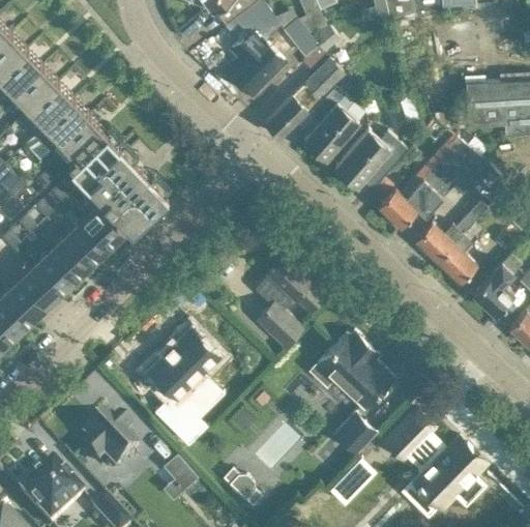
[(226,25),(259,0),(202,0),(213,15),(216,12),(226,25)]
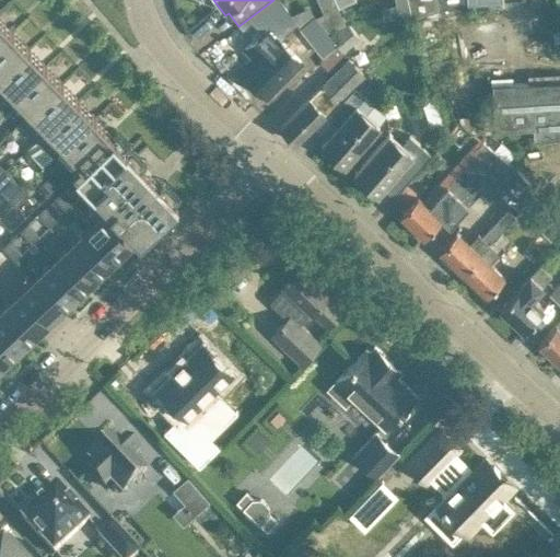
[(317,0),(325,16),(316,22),(327,35),(346,26),(333,0),(317,0)]
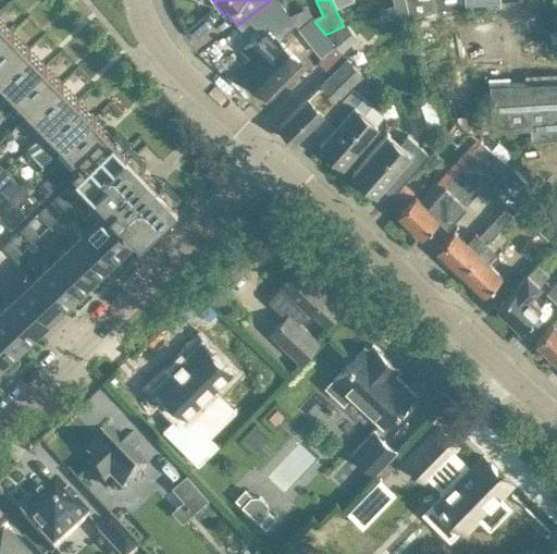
[(331,0),(336,11),(356,2),(354,0),(331,0)]
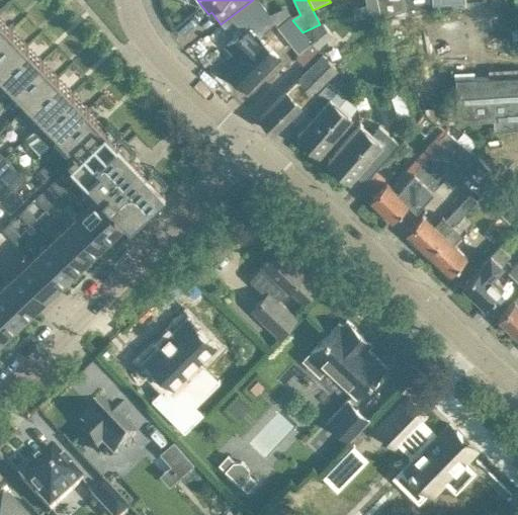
[(412,11),(410,0),(376,0),(381,19),(406,12),(412,11)]
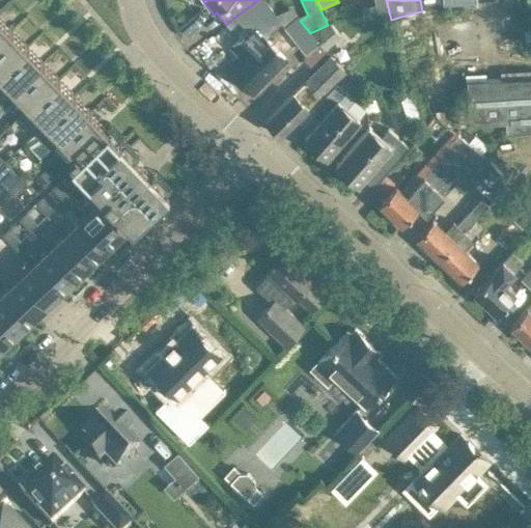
[(443,9),(442,0),(420,0),(422,11),(443,9)]
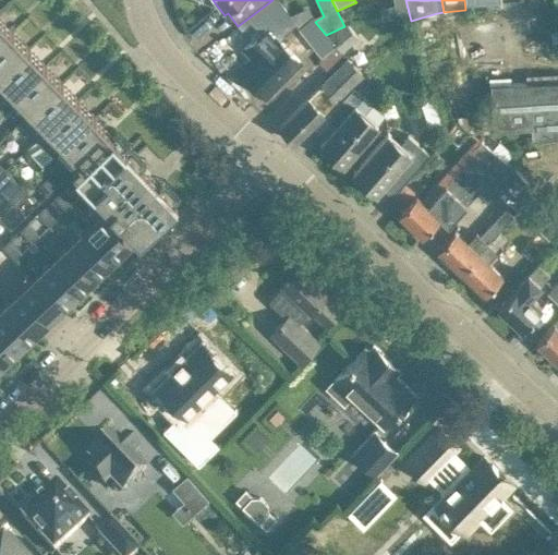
[(259,20),(269,29),(278,22),(283,27),(292,20),(277,3),(259,20)]
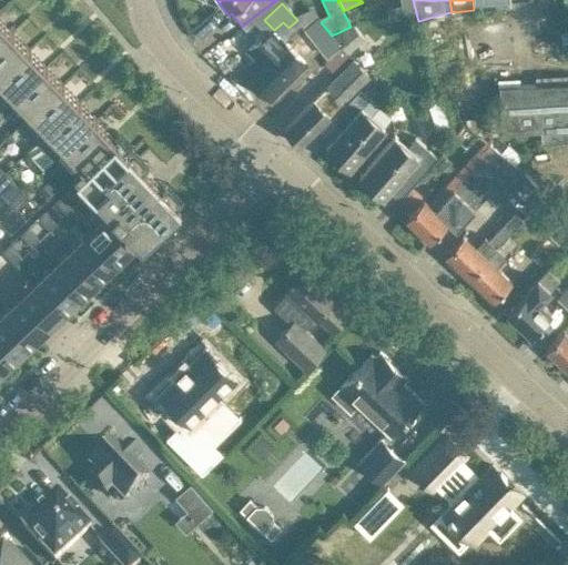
[(336,40),(332,36),(321,22),(318,20),(306,31),(328,58),(341,47),(336,40)]
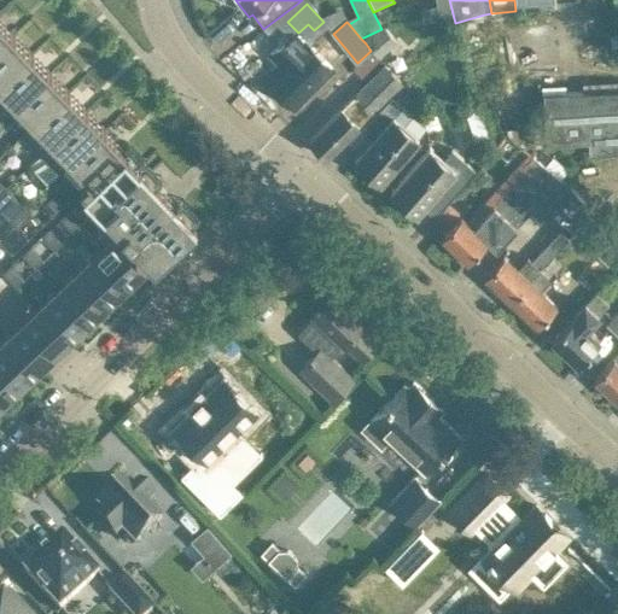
[(0,50),(13,37),(0,23),(0,50)]
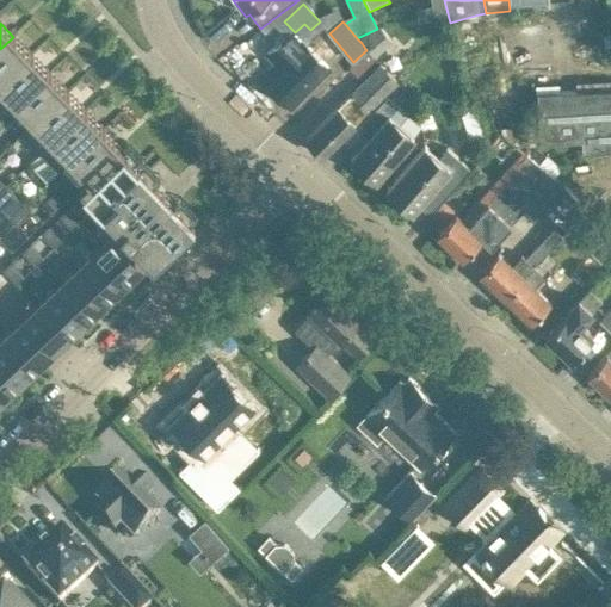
[(378,30),(362,43),(366,50),(374,60),(393,44),(378,30)]
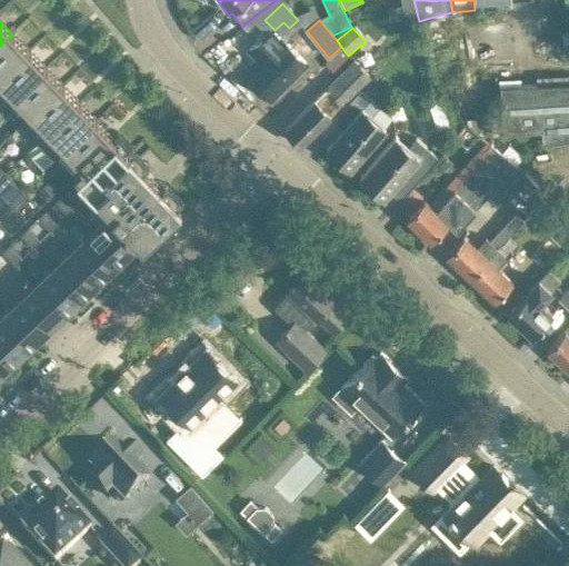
[(271,100),(306,66),(270,31),(249,53),(262,66),(250,78),(247,75),(246,76),(271,100)]
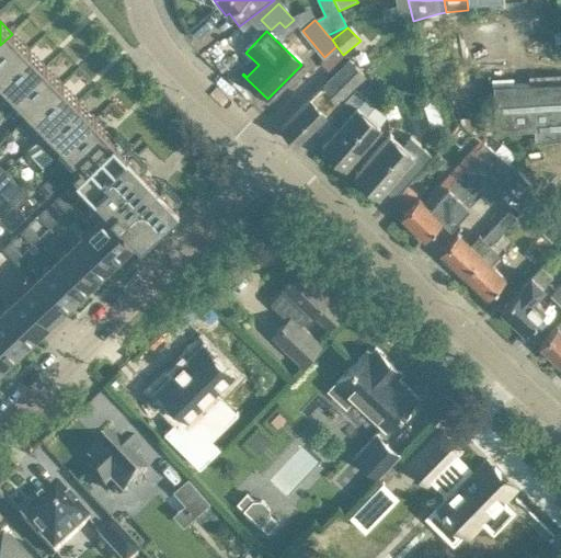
[(0,78),(29,52),(12,34),(0,45),(0,78)]
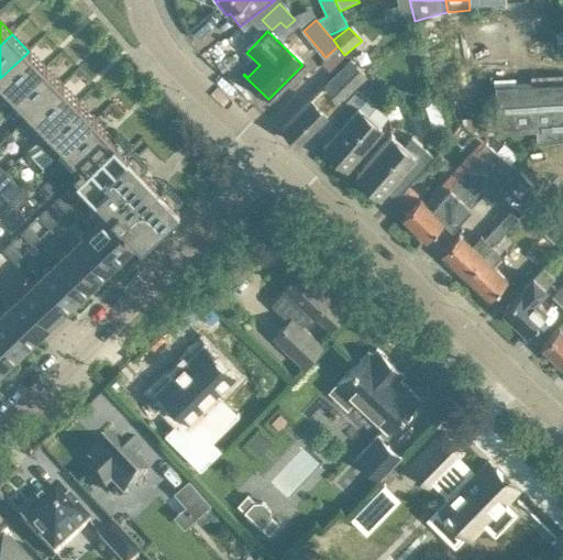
[(346,56),(344,55),(339,48),(321,65),(328,73),(346,56)]
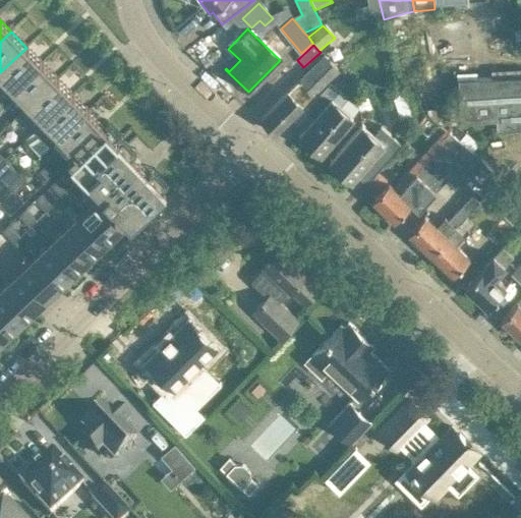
[(14,91),(42,63),(26,48),(0,72),(0,91),(7,99),(14,92),(14,91)]
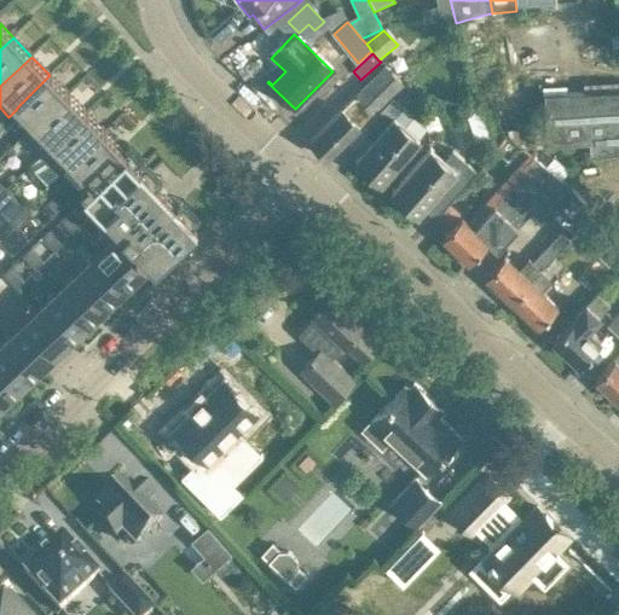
[(328,161),(403,85),(385,69),(310,144),(328,161)]
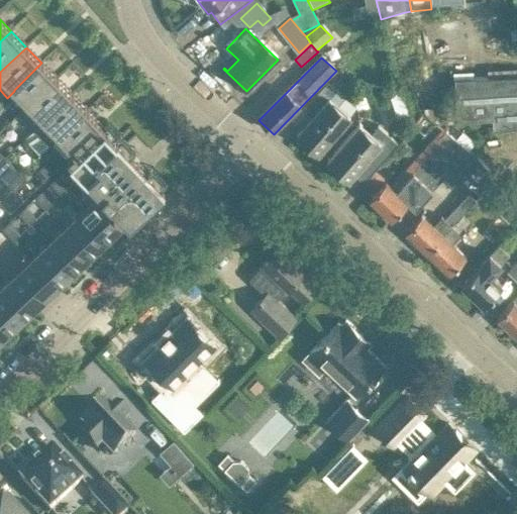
[(29,106),(57,79),(41,63),(14,90),(14,91),(28,105),(29,106)]
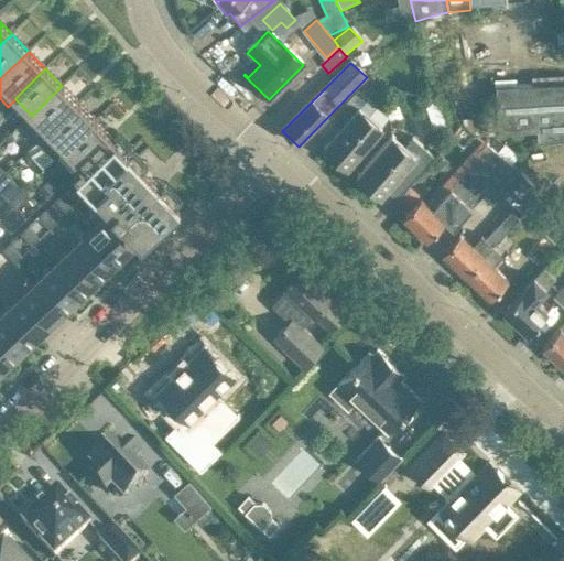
[(563,84),(495,88),(497,118),(498,133),(537,131),(538,141),(563,139),(563,84)]
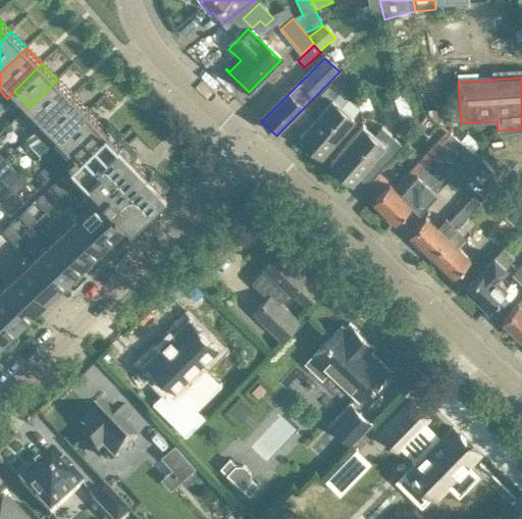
[(35,133),(72,95),(57,80),(30,107),(29,106),(18,116),(35,133)]
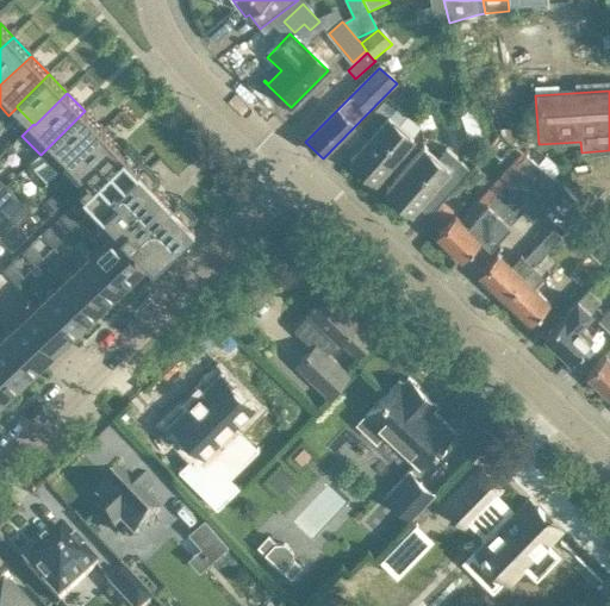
[(386,99),(360,125),(371,136),(350,160),(375,182),(412,138),(399,126),(408,117),(386,99)]
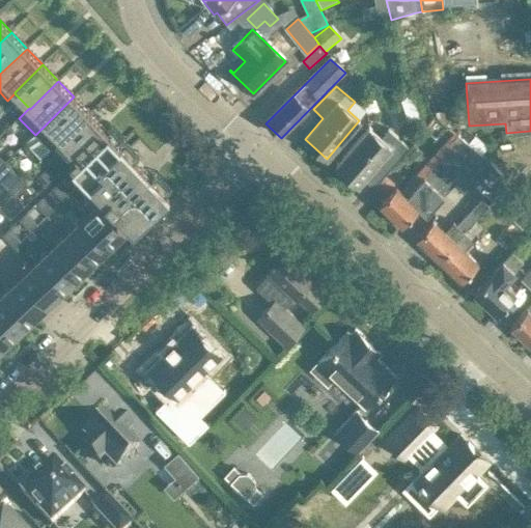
[(61,141),(89,113),(74,96),(35,135),(51,151),(61,141)]
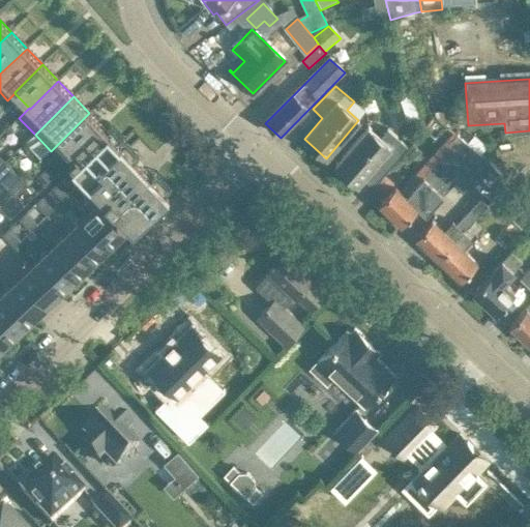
[(76,156),(105,128),(89,113),(61,141),(76,156)]
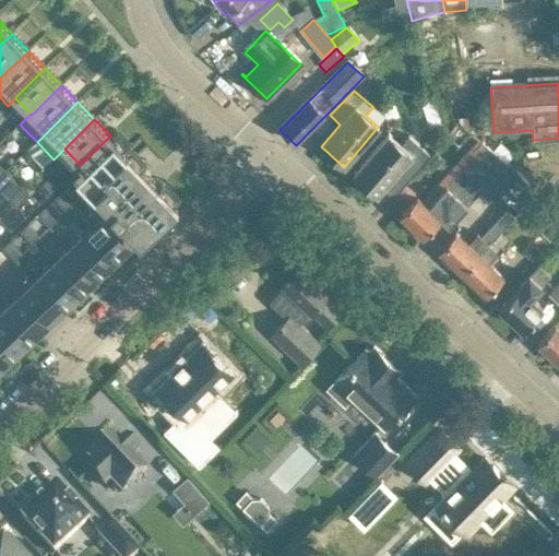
[(178,205),(110,135),(80,165),(72,172),(140,241),(178,205)]
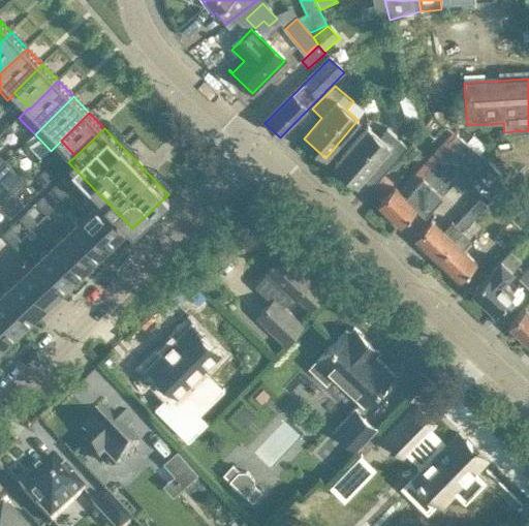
[(375,164),(385,174),(407,149),(386,130),(379,140),(368,128),(335,165),(356,185),(375,164)]
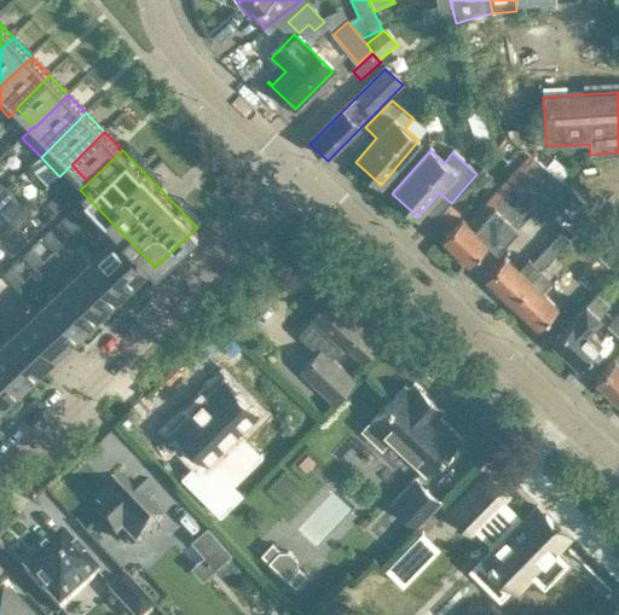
[(561,183),(538,161),(475,230),(462,218),(443,239),(469,264),(487,243),(497,251),(531,215),(561,183)]
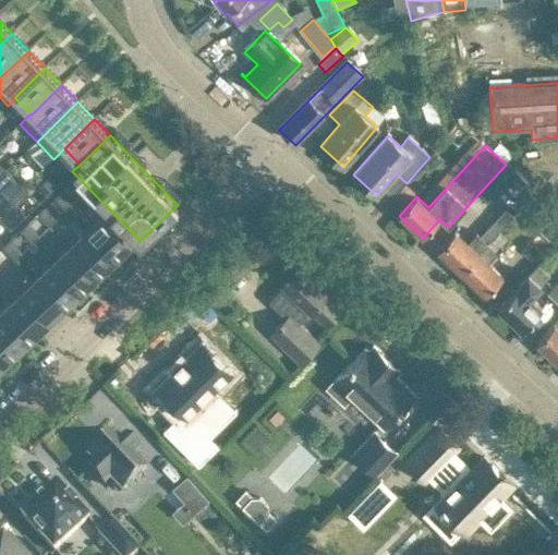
[(59,158),(24,190),(34,202),(70,169),(59,158)]
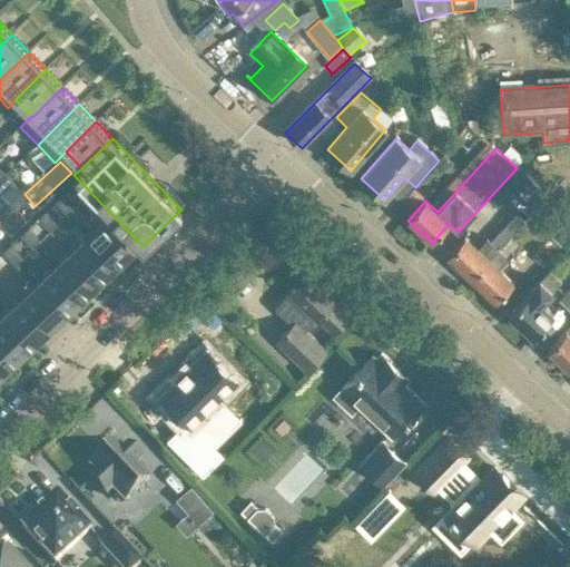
[(517,168),(489,198),(499,207),(508,198),(530,220),(549,198),(517,168)]
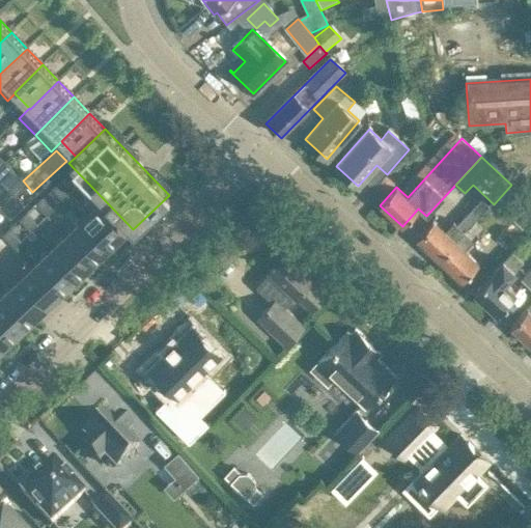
[(5,164),(0,168),(0,179),(11,170),(5,164)]
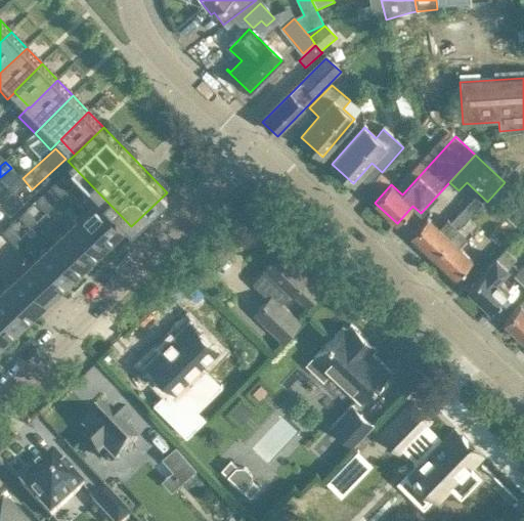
[(9,188),(14,194),(27,183),(20,177),(9,188)]
